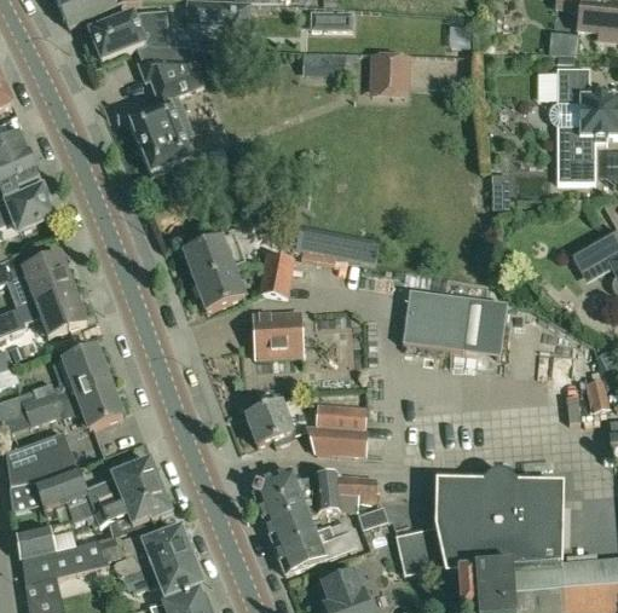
[(55,0),(68,27),(123,1),(143,0),(55,0)]
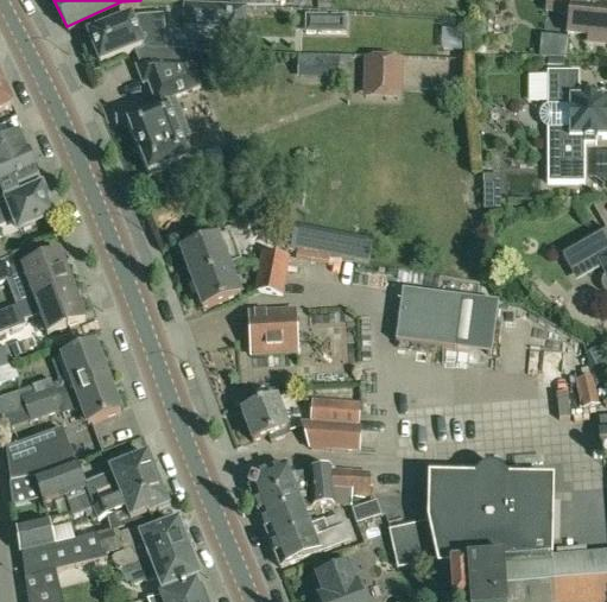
[(245,31),(246,2),(240,2),(182,0),(181,24),(221,25),(221,30),(245,31)]
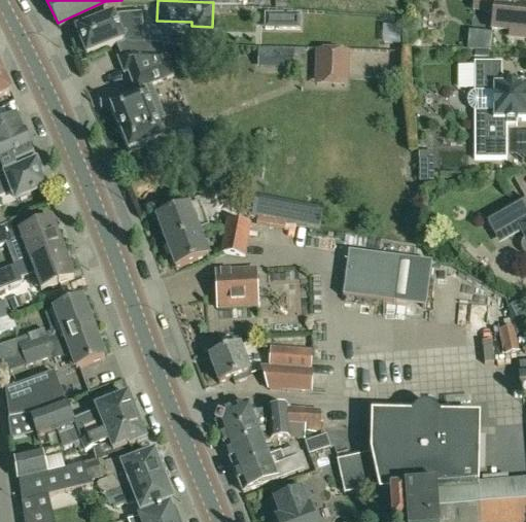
[(471,0),(471,7),(493,9),(491,26),(509,28),(509,32),(525,34),(525,3),(518,3),(518,0),(471,0)]
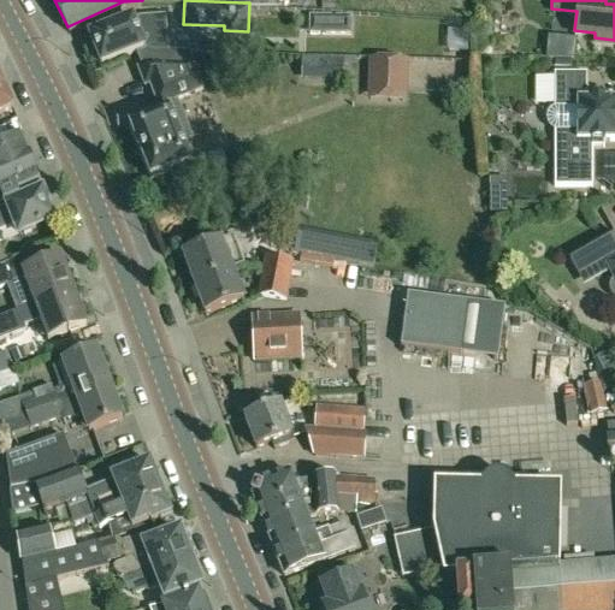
[(164,10),(155,11),(139,12),(132,15),(131,12),(87,31),(92,43),(89,49),(93,58),(99,60),(99,61),(135,47),(145,43),(166,46),(164,10)]
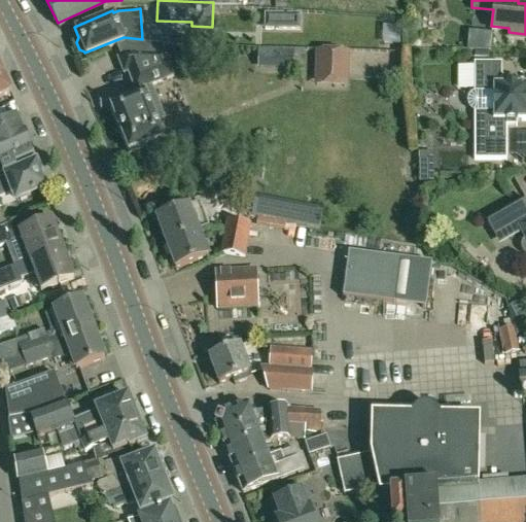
[(299,10),(263,9),(263,25),(299,25),(299,10)]
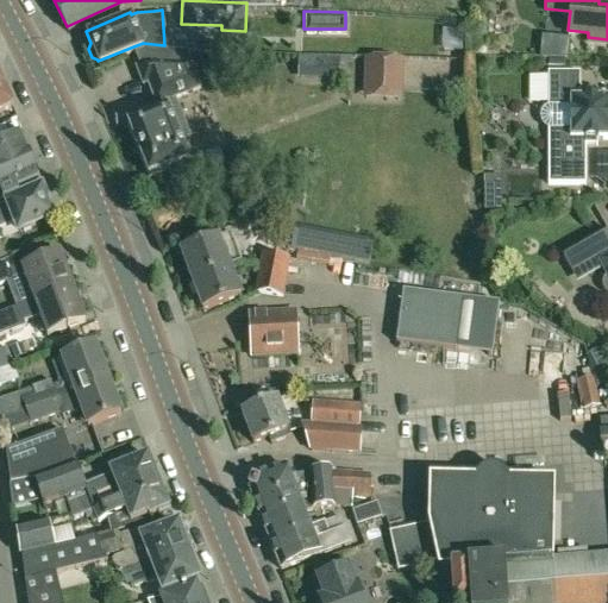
[(133,46),(138,61),(135,63),(142,81),(146,79),(155,101),(199,83),(189,58),(185,46),(164,45),(143,43),(133,46)]
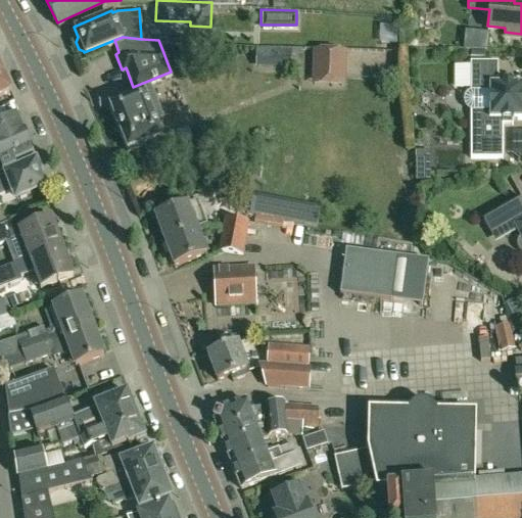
[(289,46),(254,45),(253,64),(288,65),(289,46)]
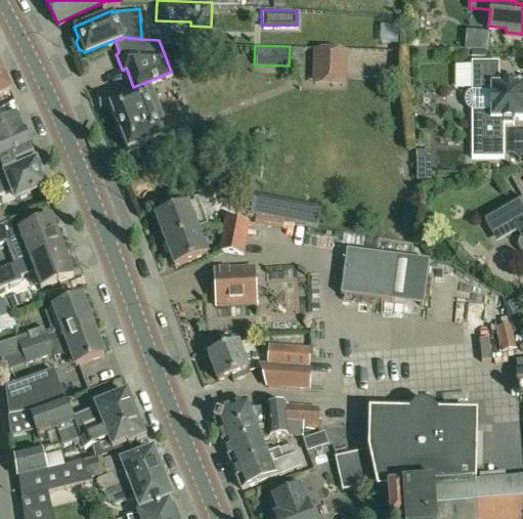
[(342,73),(343,50),(316,49),(315,72),(342,73)]
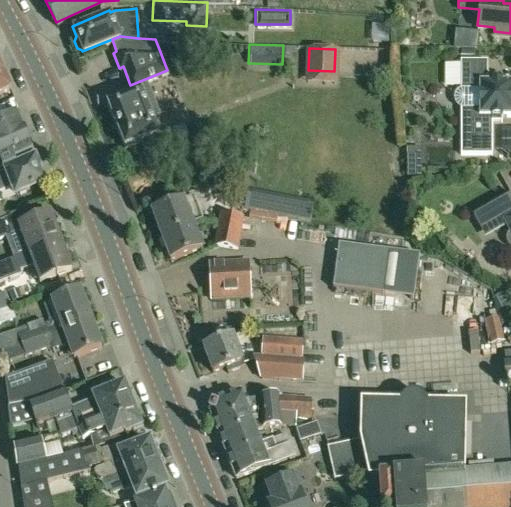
[(510,113),(510,78),(485,78),(486,57),(460,57),(460,86),(456,88),(454,91),(453,95),(454,99),(456,102),(460,105),(460,151),(491,151),(491,118),(501,118),(501,113),(510,113)]
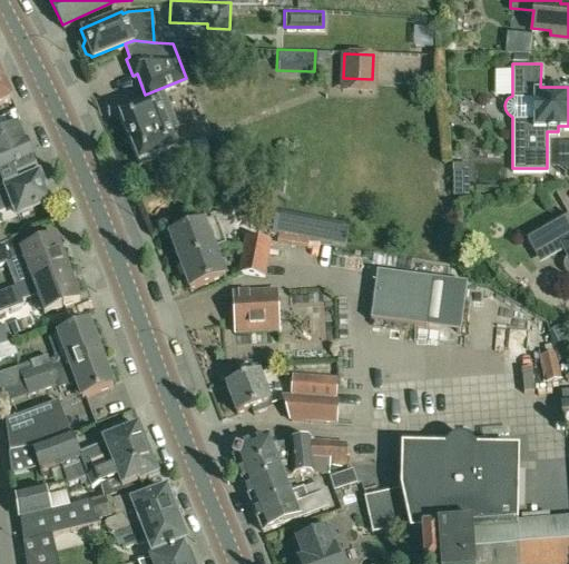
[(0,100),(10,97),(0,71),(0,100)]
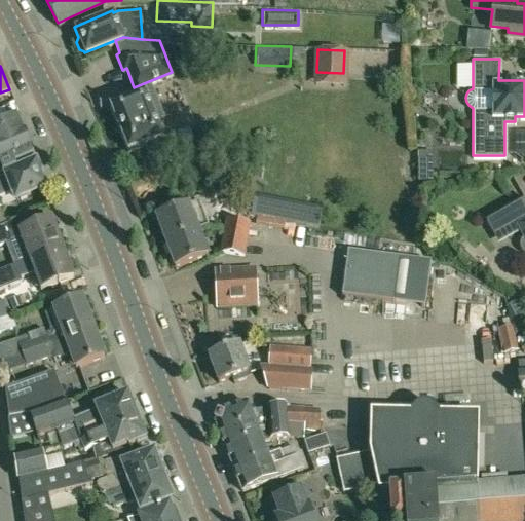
[(144,89),(109,103),(127,149),(145,142),(149,150),(165,144),(161,135),(162,135),(144,89)]
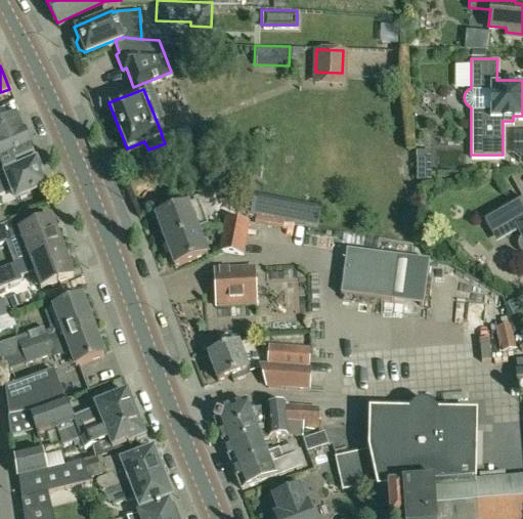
[(13,161),(32,153),(16,113),(0,119),(0,170),(14,164),(13,161)]
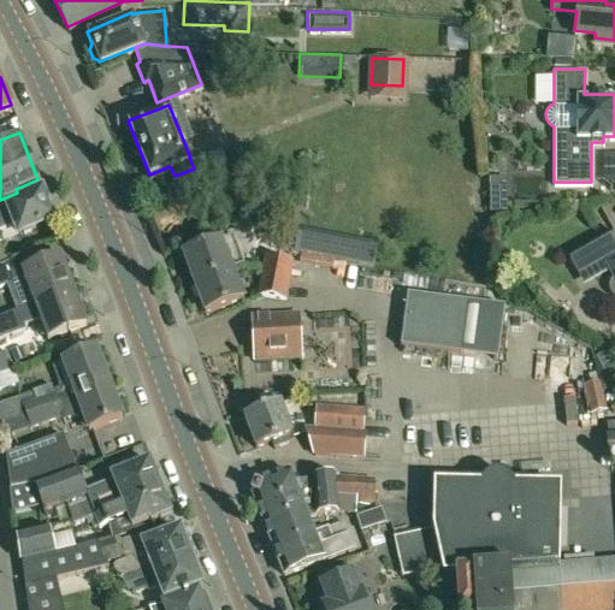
[(222,144),(200,153),(207,172),(229,164),(222,144)]
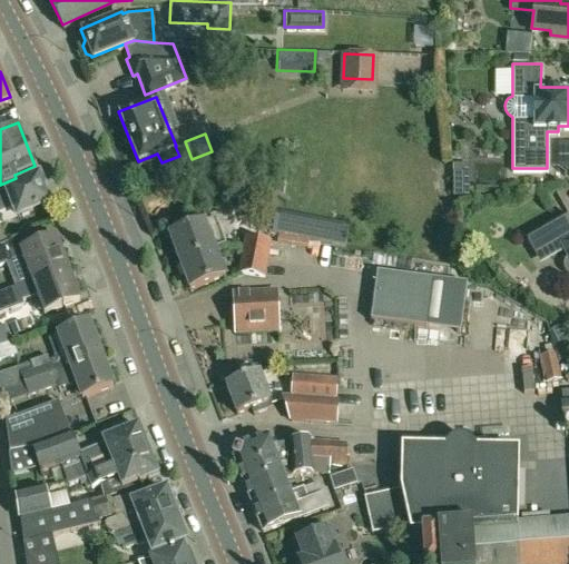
[(469,193),(468,160),(452,160),(452,193),(469,193)]
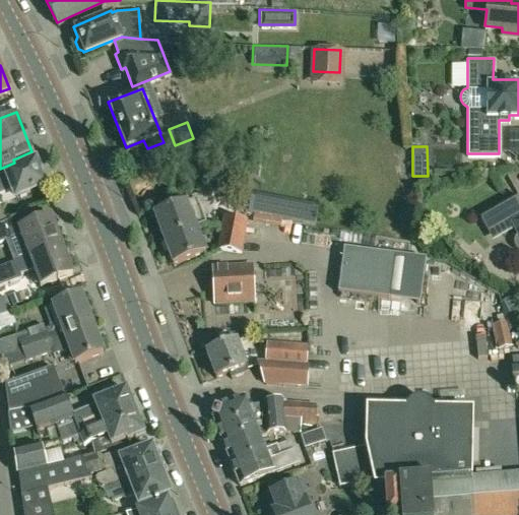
[(0,191),(10,187),(13,196),(44,183),(42,179),(46,178),(43,170),(39,171),(35,158),(0,173),(0,191)]
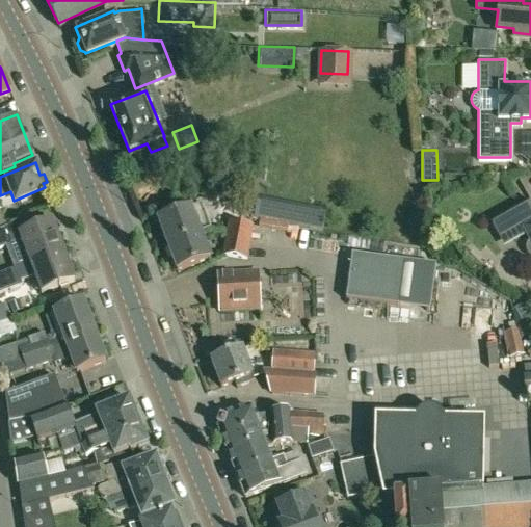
[(165,241),(198,229),(209,225),(200,199),(156,215),(165,241)]
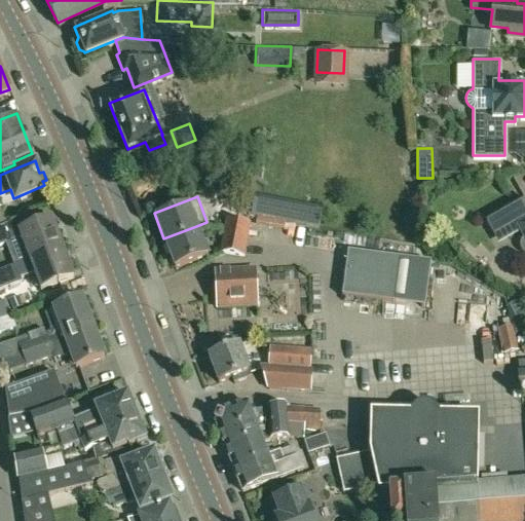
[(524,197),(489,219),(492,224),(497,229),(501,231),(508,231),(514,229),(519,226),(524,234),(521,237),(519,240),(520,246),(521,249),(524,252),(524,197)]
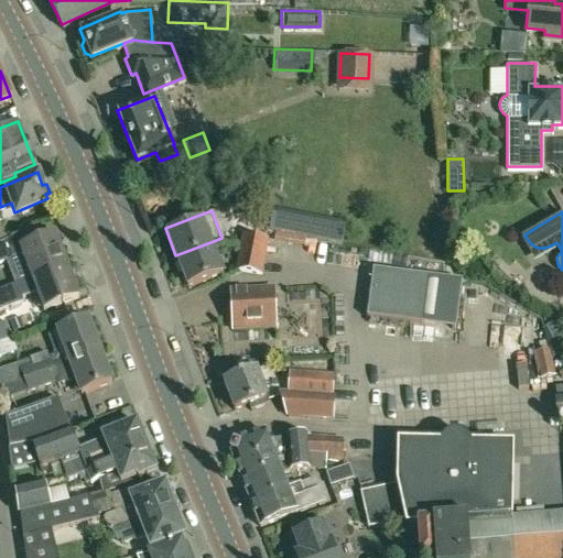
[(30,241),(25,229),(14,233),(0,240),(0,260),(4,258),(14,282),(29,276),(64,262),(53,232),(30,241)]
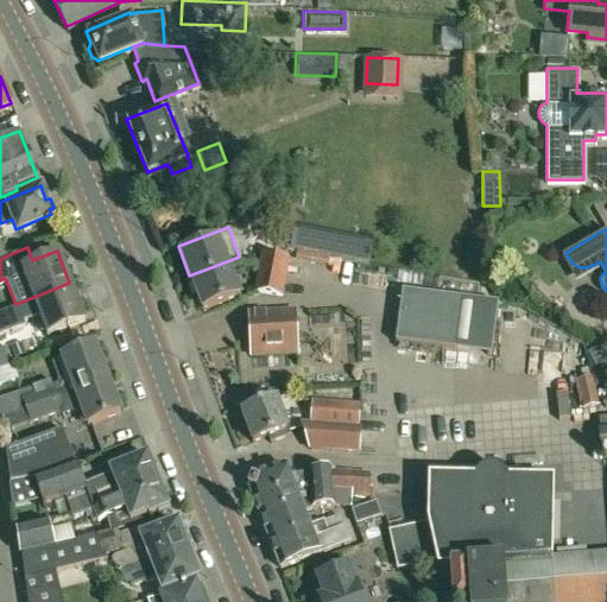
[(258,267),(285,271),(288,254),(260,249),(258,267)]
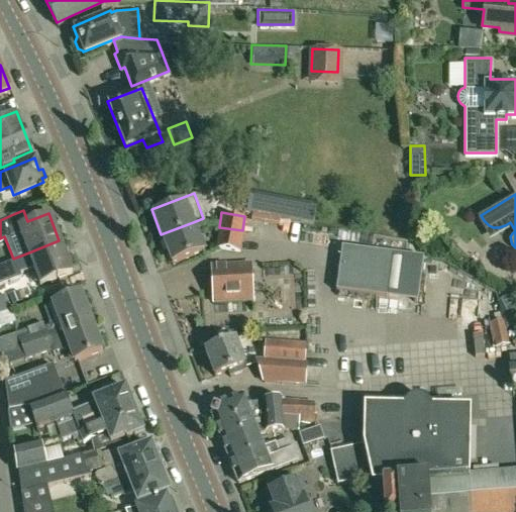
[(202,245),(193,222),(161,234),(170,260),(202,245)]
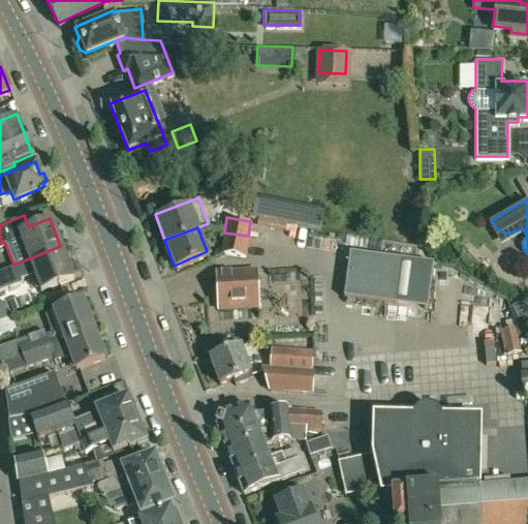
[(248,236),(224,233),(221,250),(245,254),(248,236)]
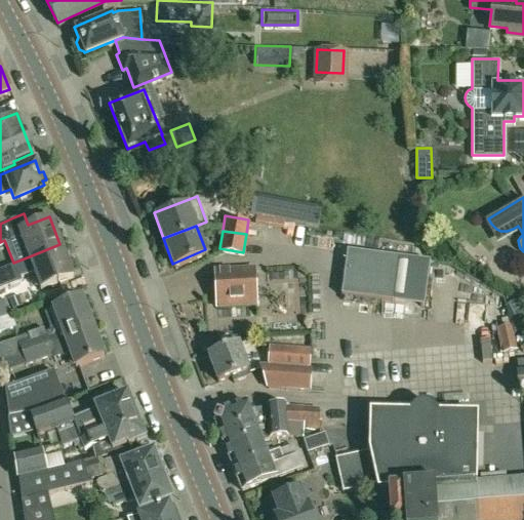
[(71,273),(59,244),(27,257),(13,263),(0,267),(0,286),(19,278),(18,275),(32,269),(38,286),(71,273)]
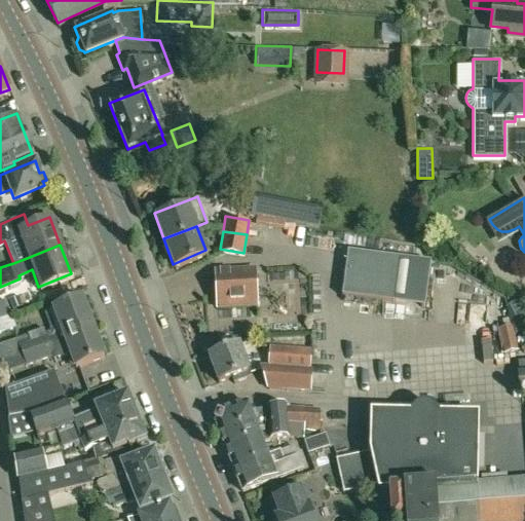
[(430,259),(400,255),(347,248),(341,292),(395,299),(423,304),(430,259)]
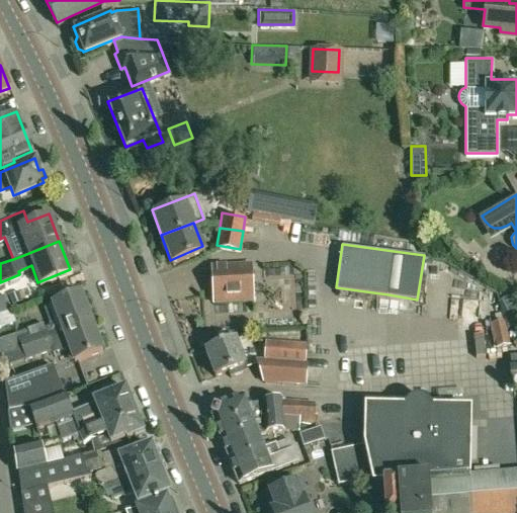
[(252,297),(251,262),(211,264),(211,300),(252,297)]
